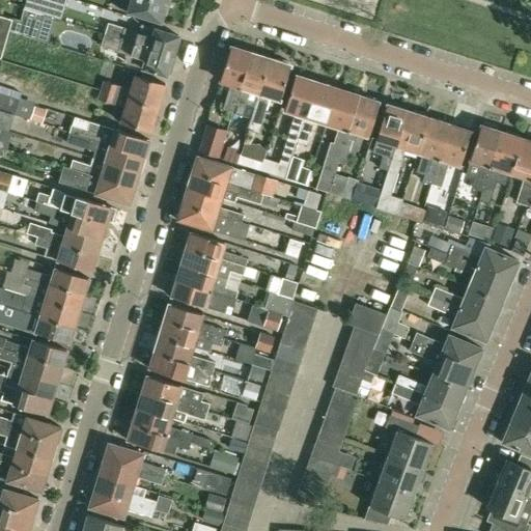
[(25,0),(23,9),(45,16),(46,14),(49,0),(25,0)]
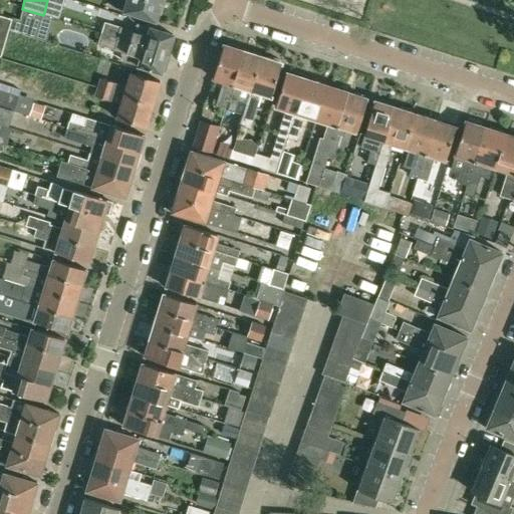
[(165,4),(152,0),(117,0),(115,9),(156,21),(158,14),(162,15),(165,4)]
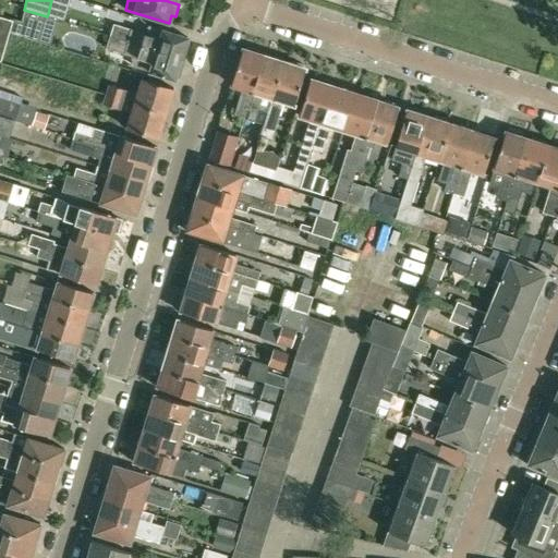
[(13,19),(0,15),(0,60),(2,61),(13,19)]
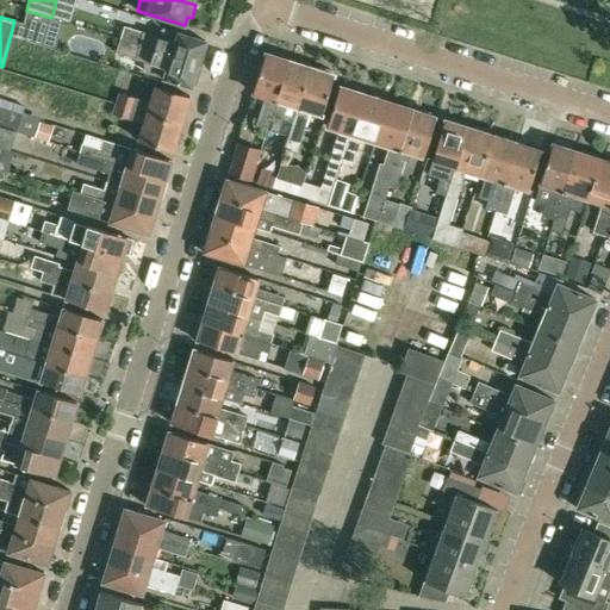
[(200,57),(204,56),(206,47),(204,45),(205,42),(178,32),(162,27),(160,36),(142,30),(138,44),(198,64),(200,57)]
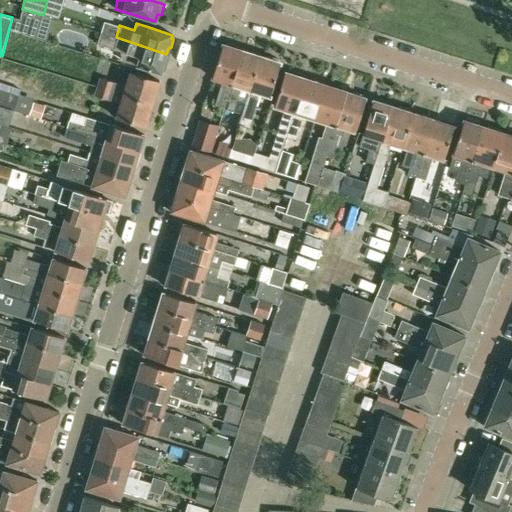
[(164,61),(166,54),(116,37),(112,48),(122,51),(123,61),(136,65),(160,73),(161,71),(164,70),(166,62),(164,61)]
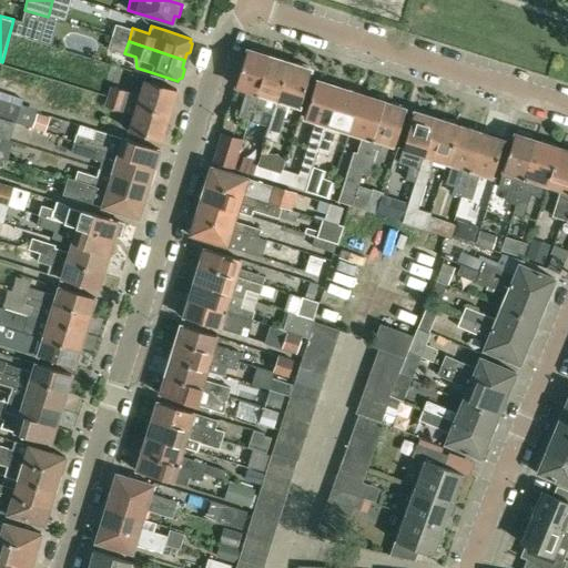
[(247,48),(235,87),(246,90),(237,115),(247,119),(267,57),(264,56),(264,53),(247,48)]
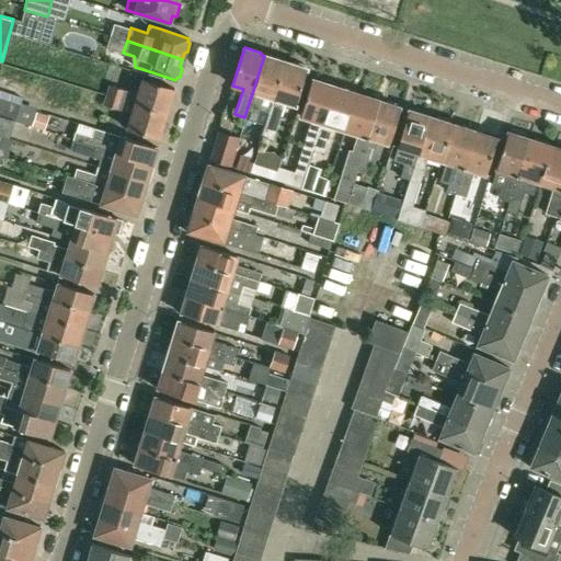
[(259,110),(270,113),(286,60),(271,55),(270,57),(264,56),(244,117),(255,121),(259,110)]
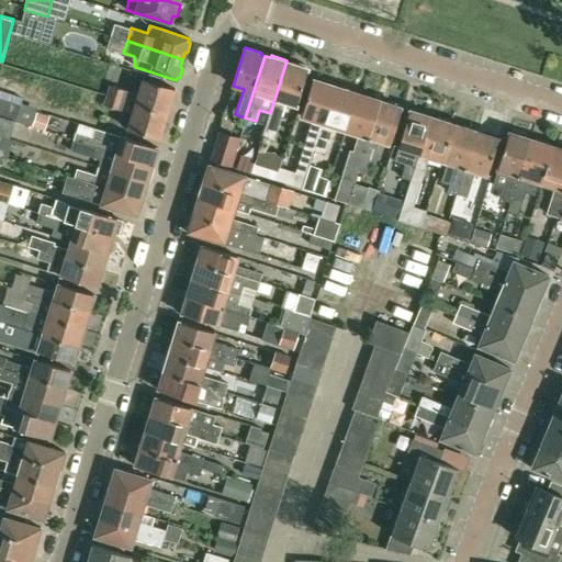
[(295,104),(306,71),(308,67),(292,62),(291,64),(288,63),(288,60),(287,60),(270,113),(262,136),(272,139),(284,101),(295,104)]
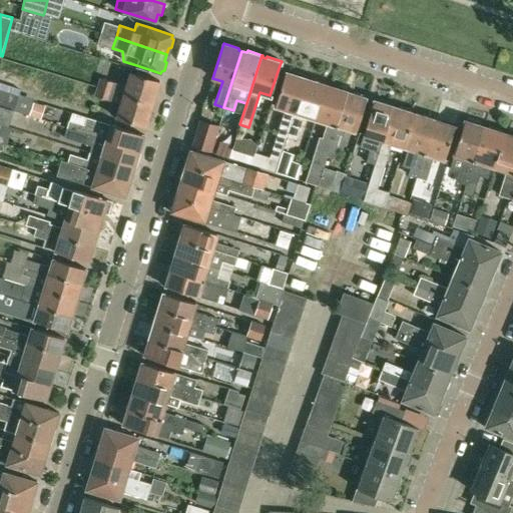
[(130,71),(125,86),(99,78),(97,86),(151,103),(158,79),(130,71)]
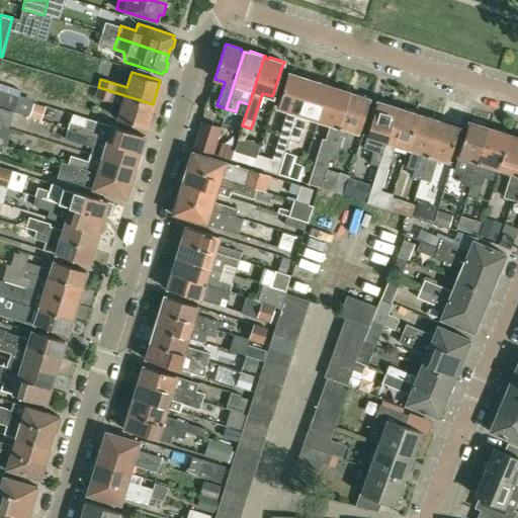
[(281,135),(290,138),(308,80),(304,79),(305,77),(289,72),(277,107),(289,111),(281,135)]
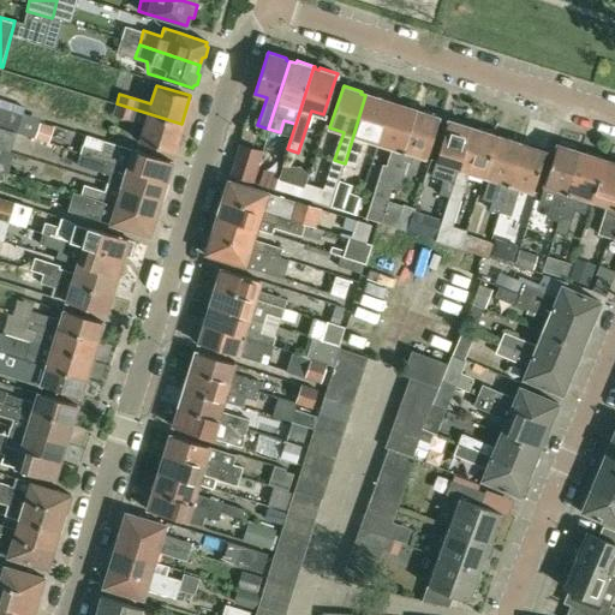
[(390,103),(388,102),(389,100),(371,95),(371,97),(365,95),(345,163),(354,167),(364,138),(377,143),(390,103)]
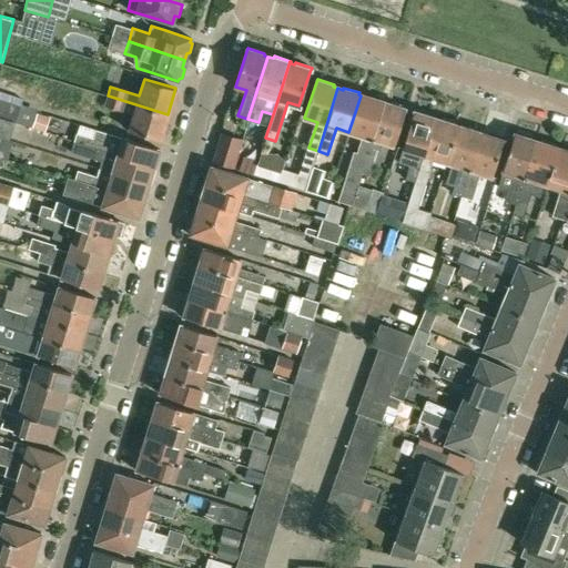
[(104,105),(133,114),(129,130),(160,139),(168,114),(108,95),(104,105)]
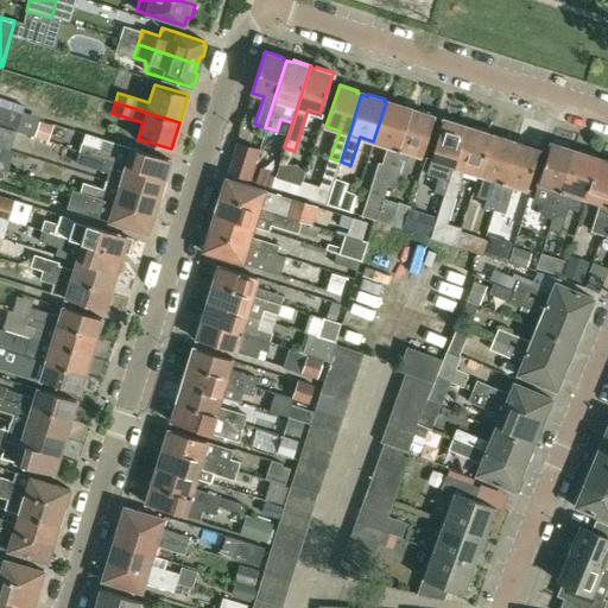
[(391,103),(386,102),(373,141),(388,146),(384,164),(379,163),(377,168),(361,216),(375,220),(382,197),(386,185),(410,109),(406,108),(406,106),(394,102),(391,103)]
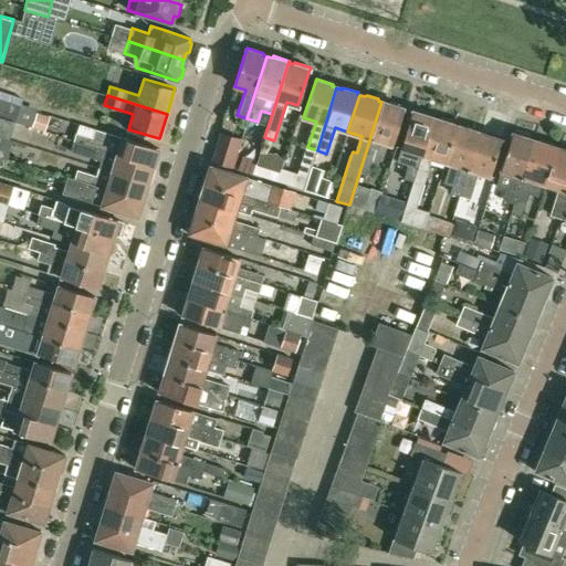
[(0,117),(16,123),(21,105),(0,97),(0,117)]
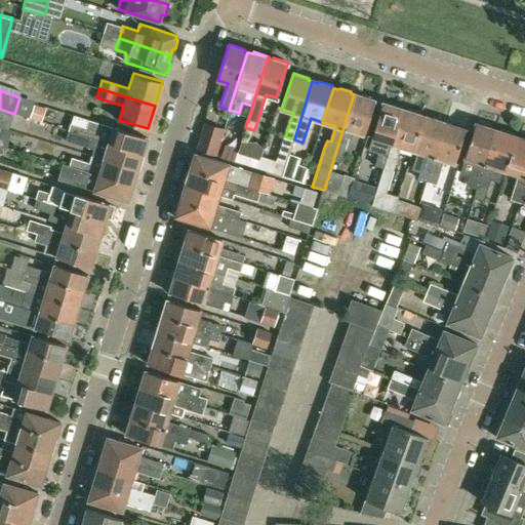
[(345,163),(348,152),(354,132),(364,135),(375,99),(360,94),(360,96),(354,94),(333,160),(345,163)]
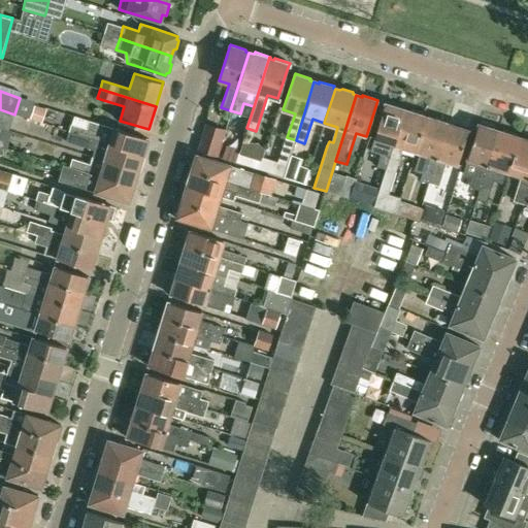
[(373,137),(385,141),(377,166),(386,168),(404,110),(400,109),(401,107),(386,102),(373,137)]
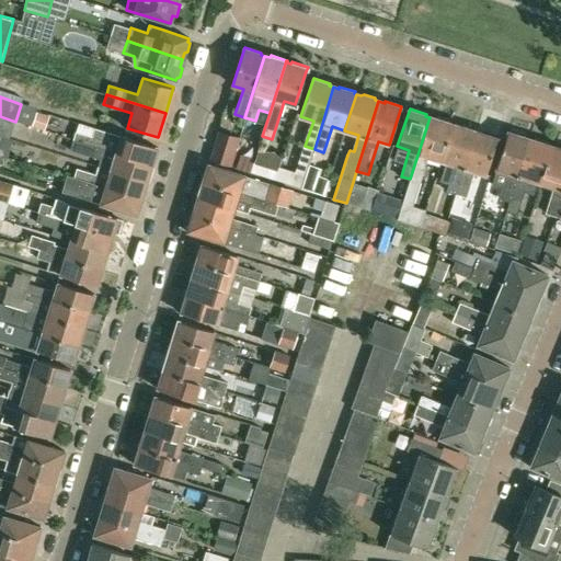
[(37,112),(32,126),(44,130),(49,116),(37,112)]
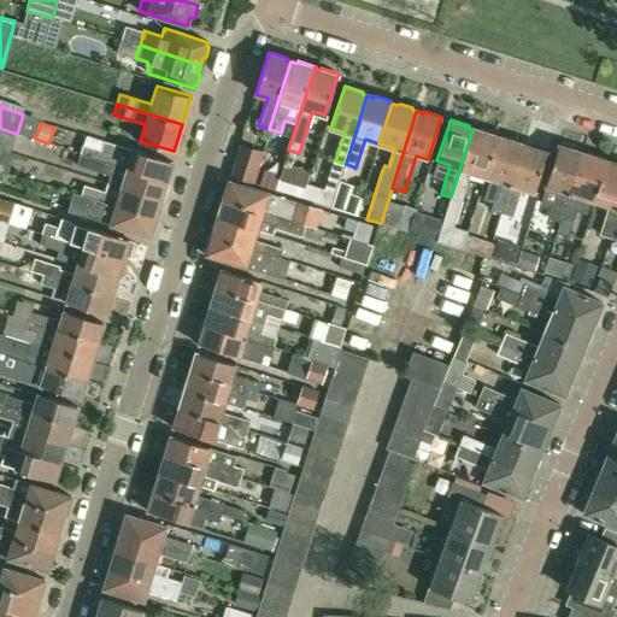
[(11,153),(17,134),(0,128),(0,148),(5,151),(11,153)]
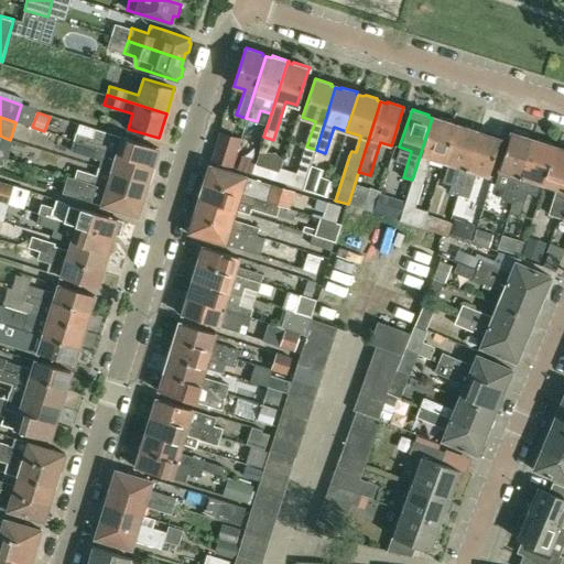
[(431,158),(443,162),(455,125),(454,125),(454,122),(437,117),(437,119),(432,118),(412,180),(405,202),(399,220),(422,228),(426,215),(427,212),(415,208),(431,158)]
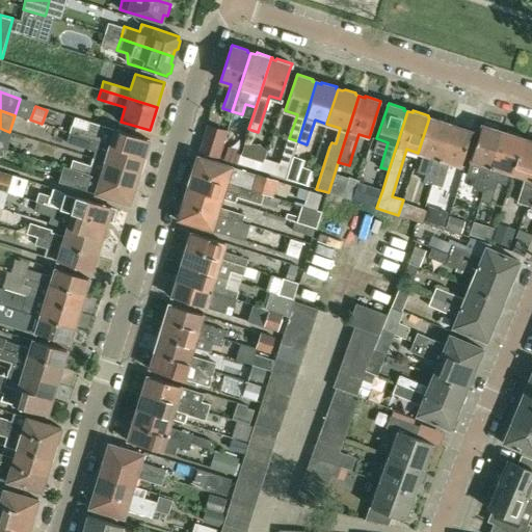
[(423,181),(432,184),(451,125),(447,124),(448,122),(432,116),(431,118),(429,117),(418,153),(431,157),(423,181)]
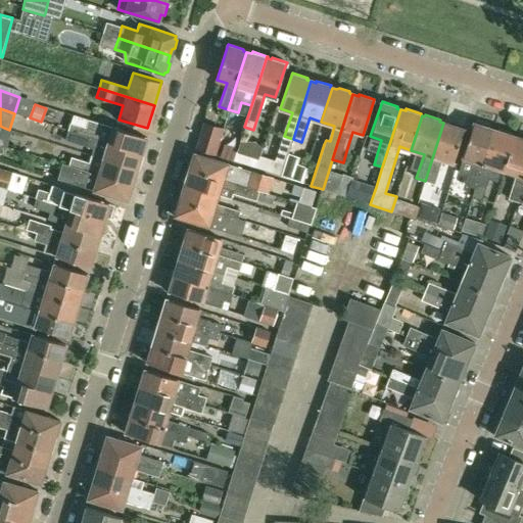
[(142,152),(146,137),(88,120),(86,128),(70,123),(68,130),(142,152)]
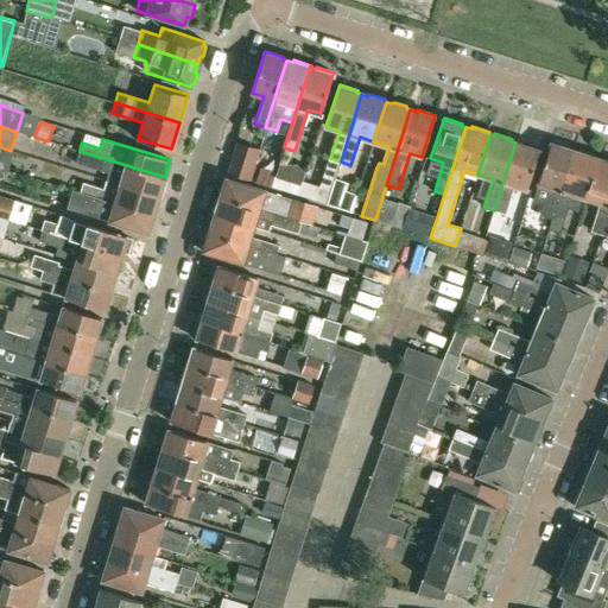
[(251,181),(253,173),(260,150),(235,141),(227,172),(251,181)]
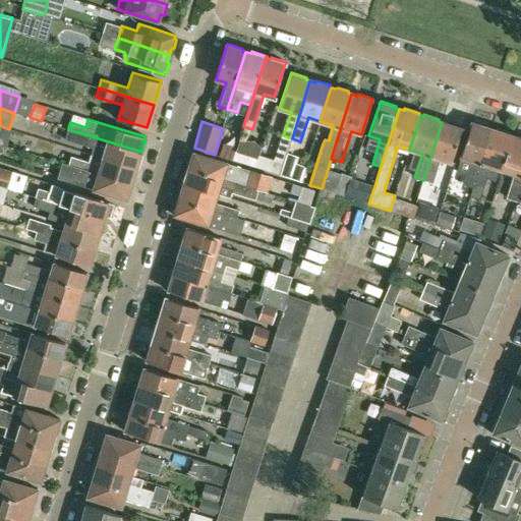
[(467,174),(463,184),(472,187),(491,129),(487,128),(487,126),(472,121),(456,171),(467,174)]
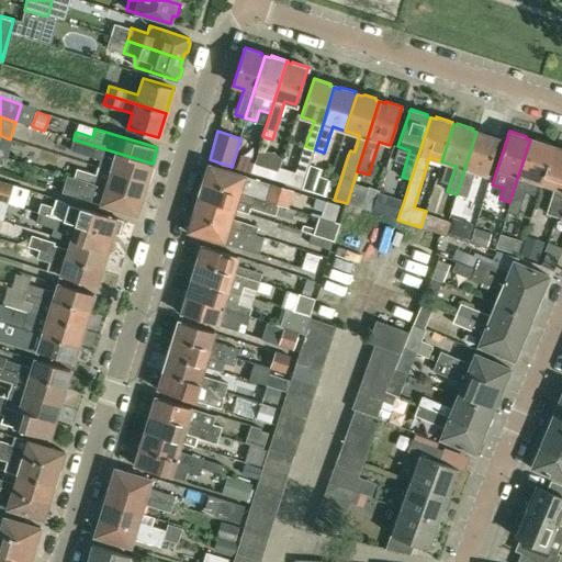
[(476,132),(457,194),(467,198),(474,172),(485,176),(497,141),(498,136),(483,132),(482,134),(476,132)]
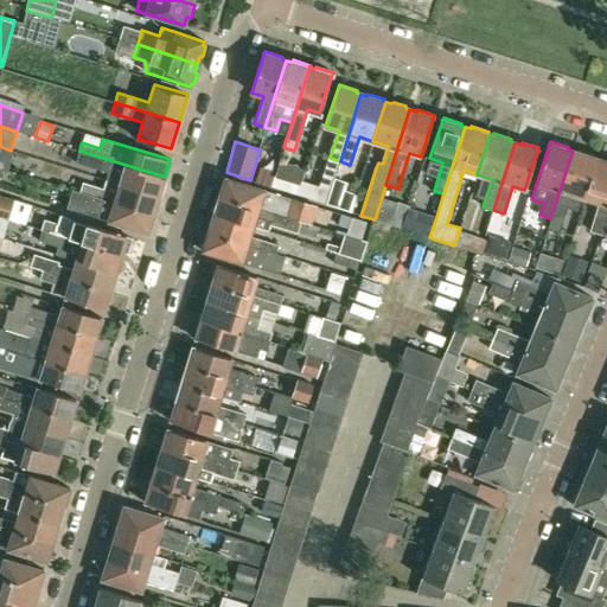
[(122,173),(119,184),(159,196),(165,177),(80,151),(77,159),(94,165),(122,173)]
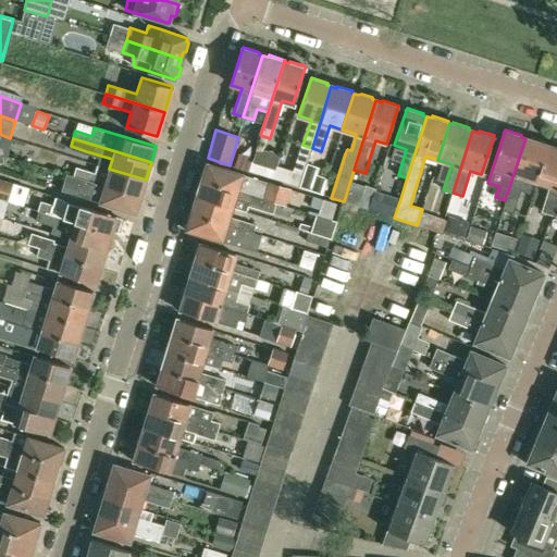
[(530,195),(534,181),(536,182),(548,146),(546,145),(547,143),(531,138),(530,140),(525,138),(505,200),(503,210),(512,212),(517,199),(519,190),(530,195)]
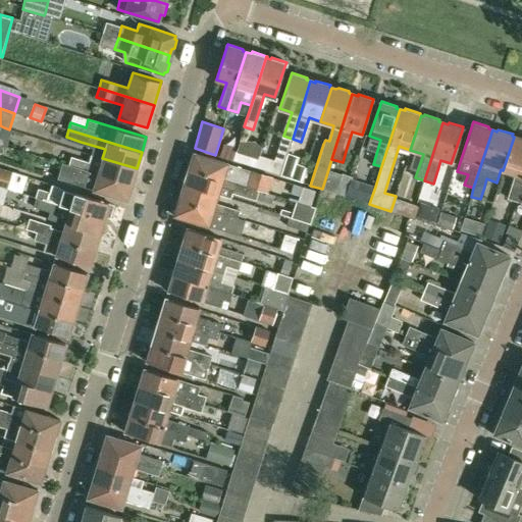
[(513,200),(516,201),(521,181),(521,137),(516,135),(516,137),(514,137),(503,170),(505,170),(516,174),(509,194),(508,199),(513,200)]
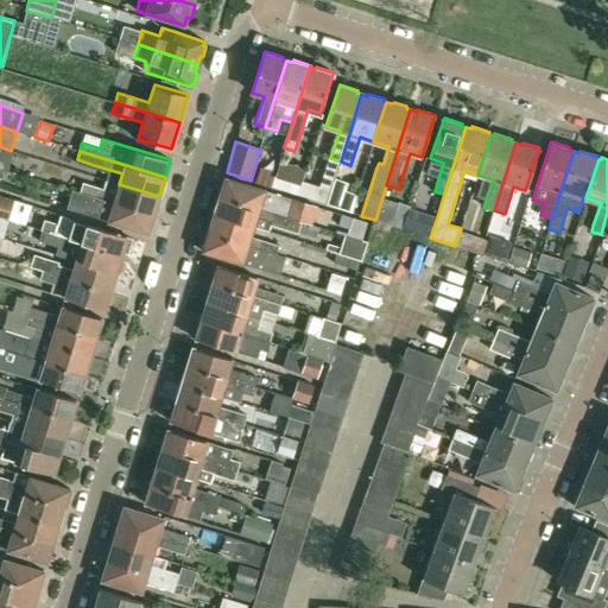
[(304,181),(277,172),(272,187),(299,196),(304,181)]
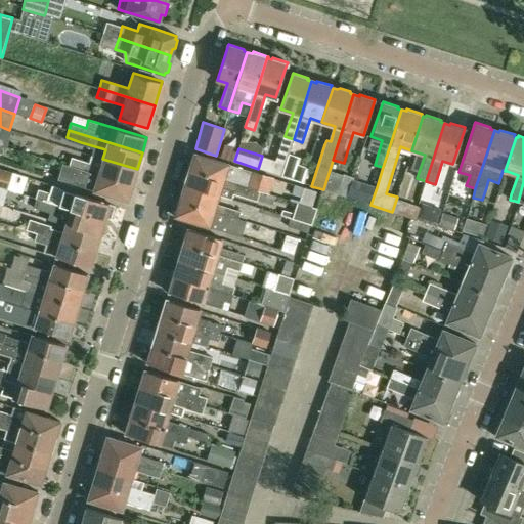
[(268,192),(272,177),(228,164),(193,153),(189,169),(249,186),(259,190),(260,190),(268,192)]
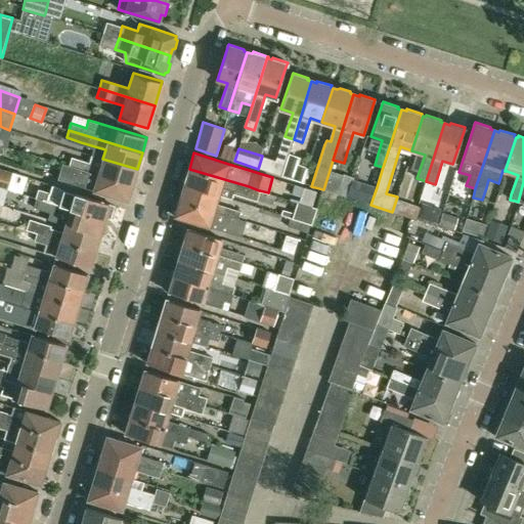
[(262,156),(258,169),(281,176),(287,161),(288,156),(278,153),(275,161),(262,156)]
